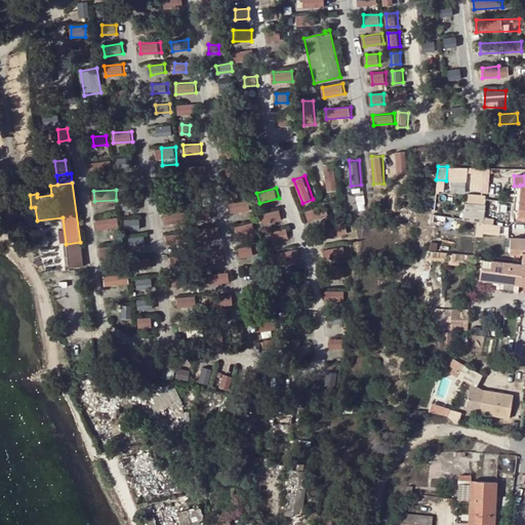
[(478,234),(507,235),(508,224),(486,223),(487,194),(468,193),(467,218),(478,219),(478,234)]
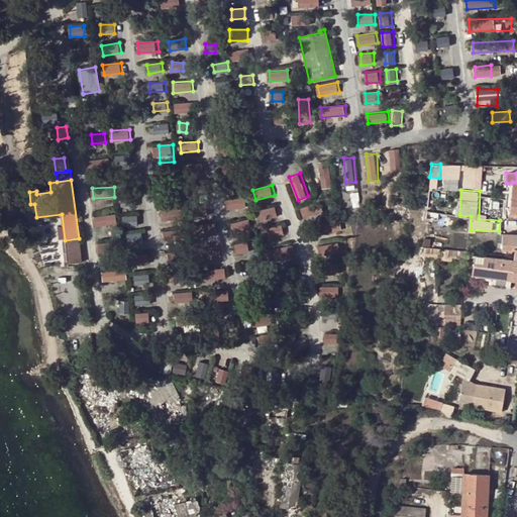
[(227,198),(228,209),(246,207),(245,196),(227,198)]
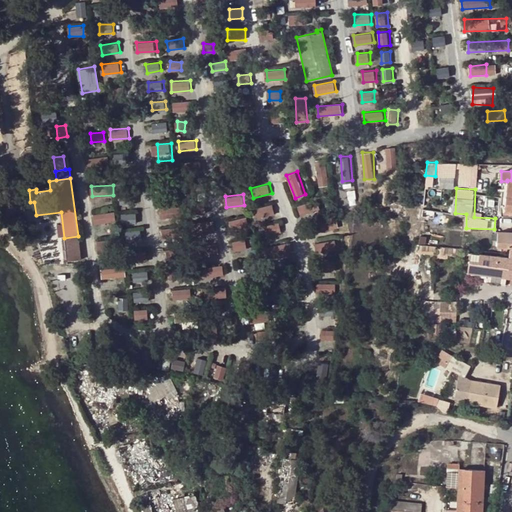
[(318,200),(300,205),(302,215),(321,210),(318,200)]
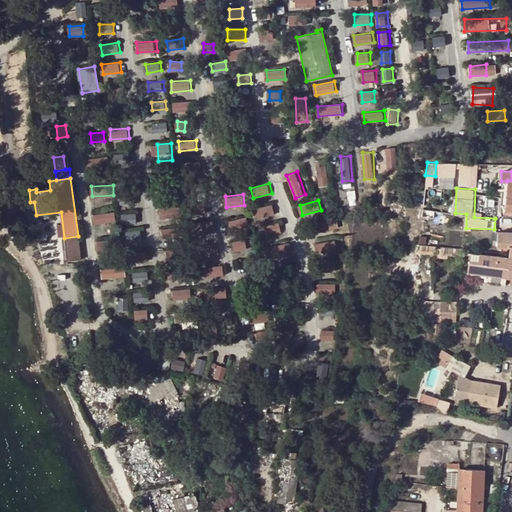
[(194,215),(208,212),(206,202),(192,205),(194,215)]
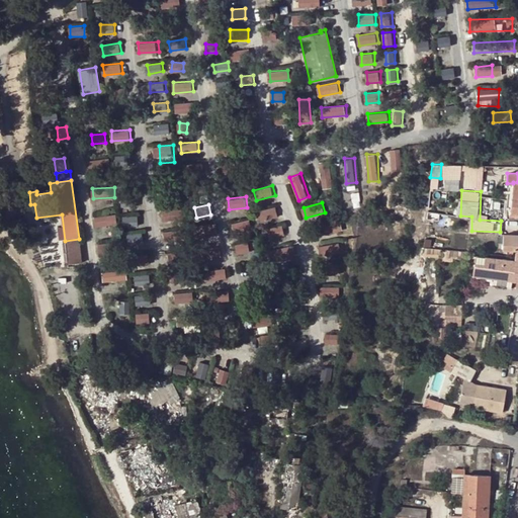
[(260,210),(263,221),(279,217),(276,205),(260,210)]
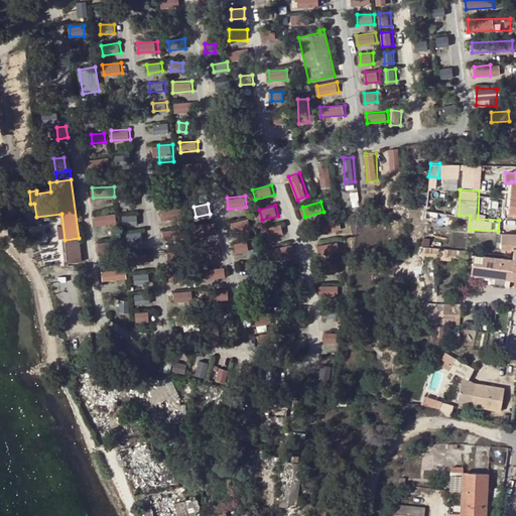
[(117,224),(116,210),(95,211),(96,225),(117,224)]
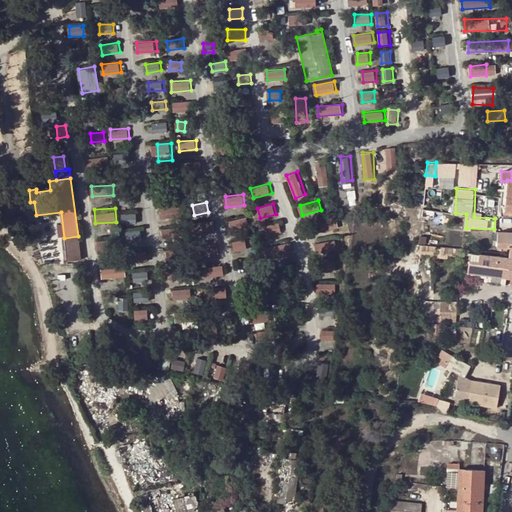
[(137,223),(137,213),(122,213),(122,223),(137,223)]
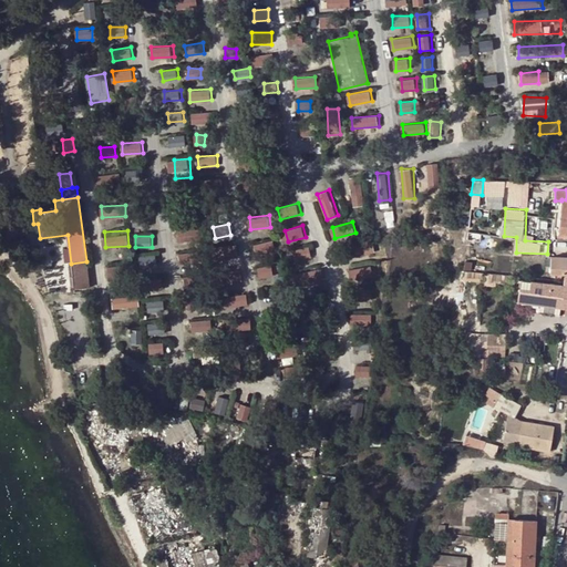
[(259,253),(276,251),(275,241),(258,241),(259,253)]
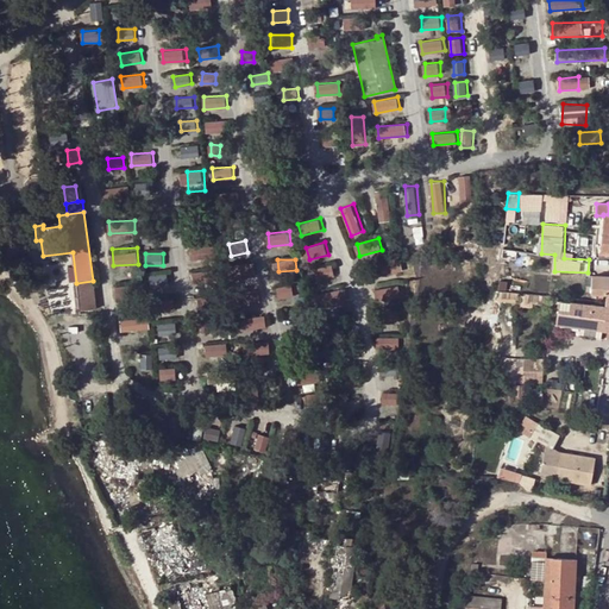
[(402,261),(377,263),(378,276),(402,275),(402,261)]
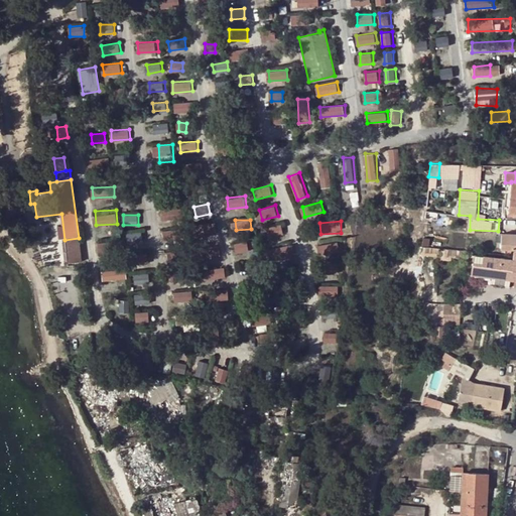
[(216,222),(198,225),(200,236),(218,234),(216,222)]
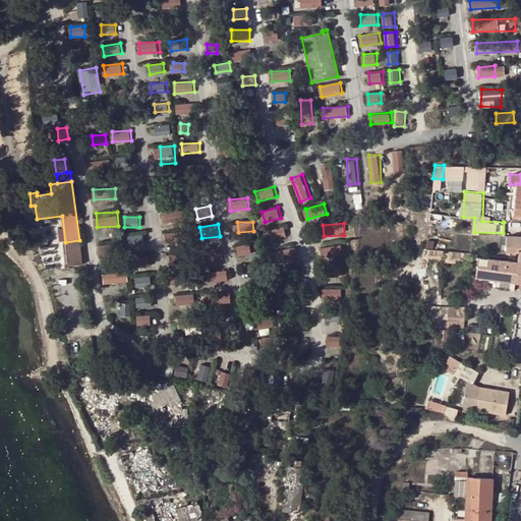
[(286,227),(269,228),(270,238),(287,237),(286,227)]
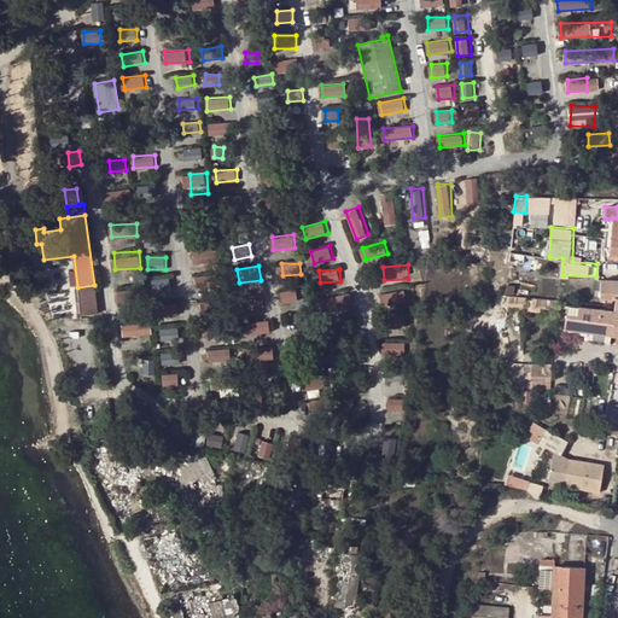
[(170,277),(152,280),(155,293),(173,290),(170,277)]
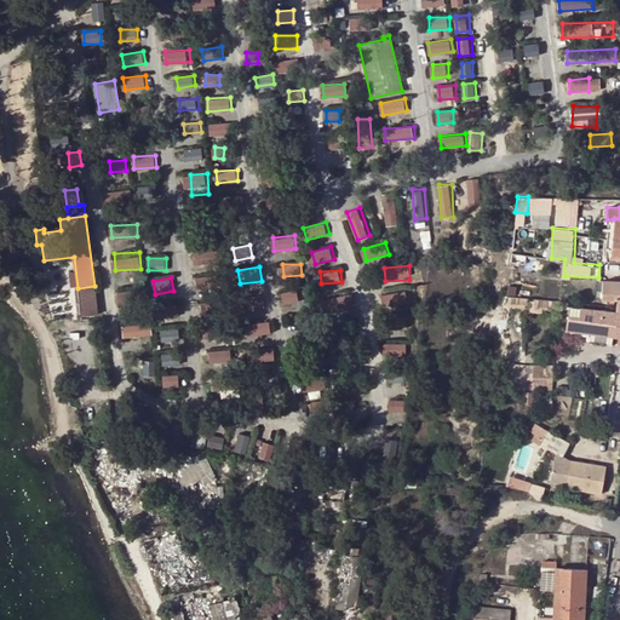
[(619,281),(600,280),(598,298),(616,299),(616,309),(619,308),(619,281)]
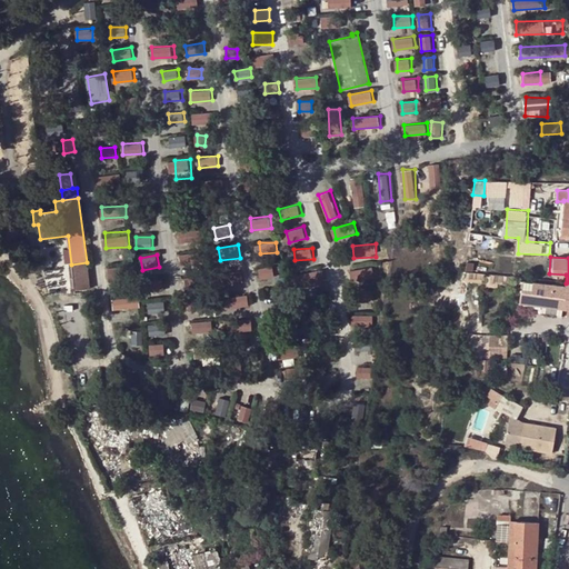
[(75,290),(90,288),(87,262),(71,265),(75,290)]
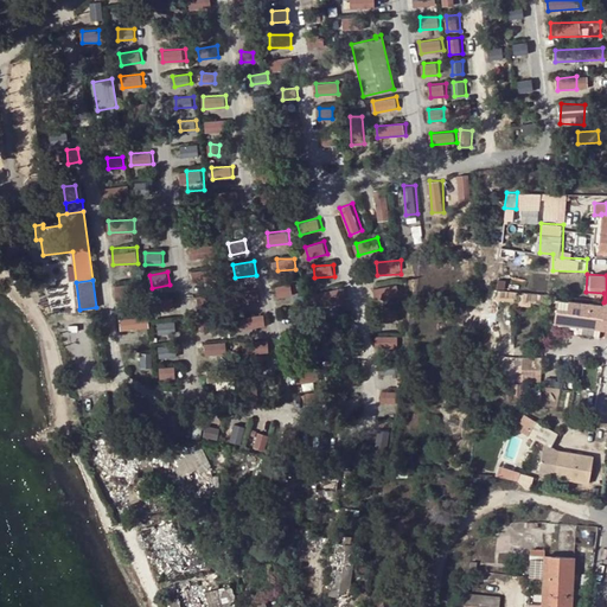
[(344,286),(321,293),(325,304),(347,298),(344,286)]
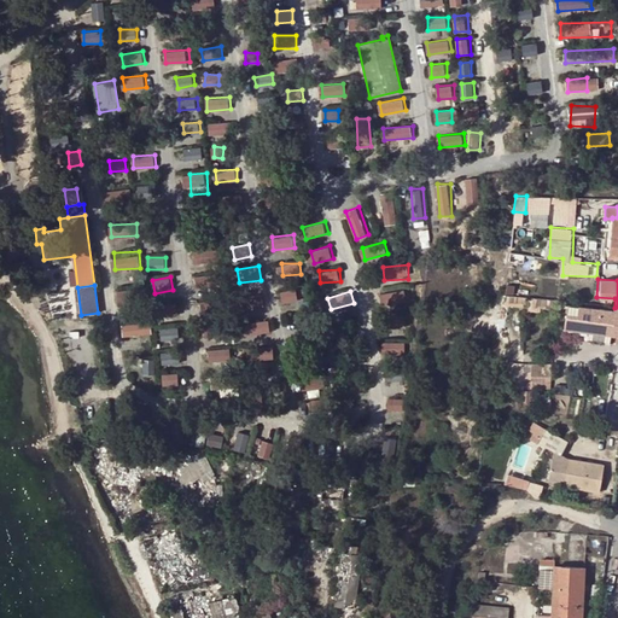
[(384,303),(407,302),(407,291),(383,291),(384,303)]
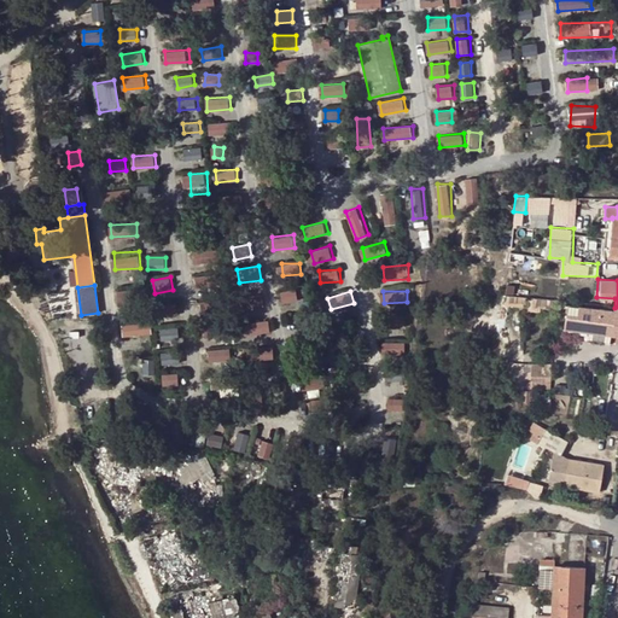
[(239,296),(240,309),(264,308),(264,293),(239,296)]
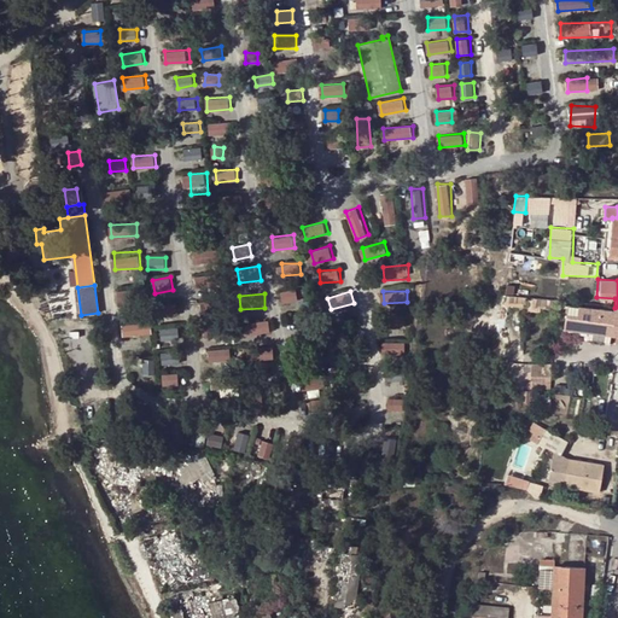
[(509,295),(508,304),(524,305),(525,296),(509,295)]
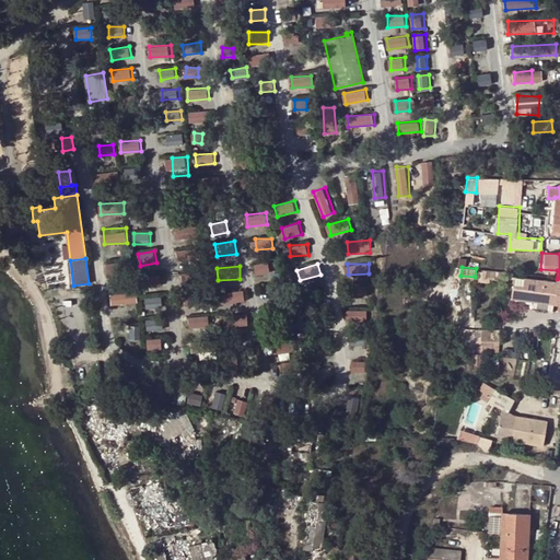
[(146,289),(162,286),(161,275),(144,277),(146,289)]
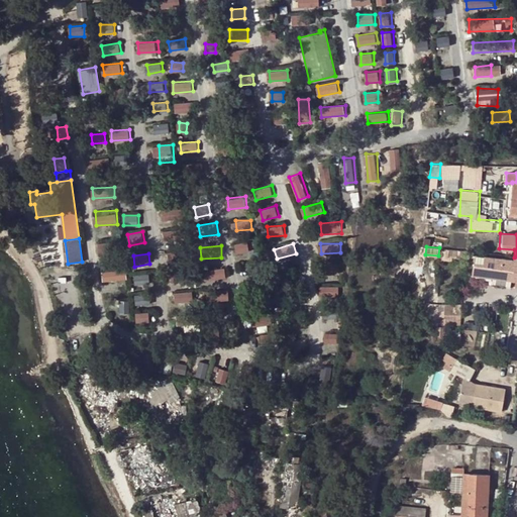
[(423,273),(425,254),(414,253),(413,272),(423,273)]
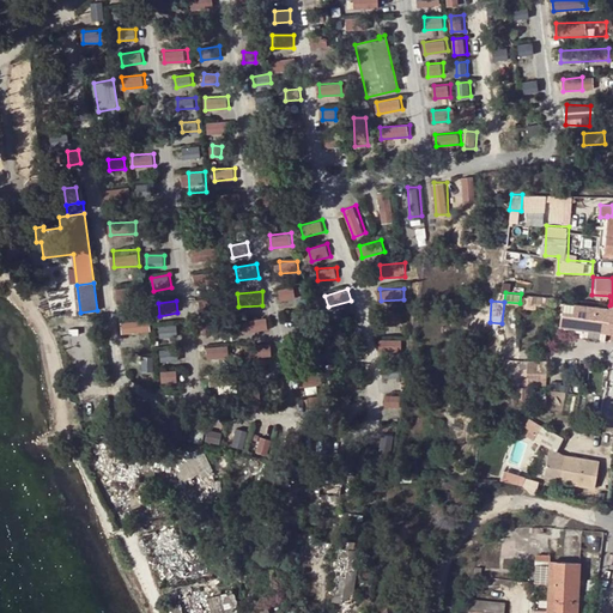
[(570,326),(574,304),(563,303),(560,325),(570,326)]
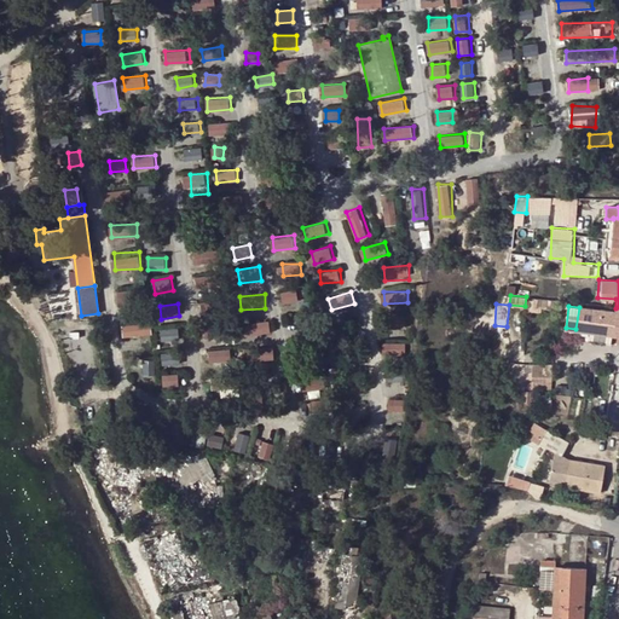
[(611,336),(614,312),(579,307),(576,329),(586,331),(588,331),(611,336)]
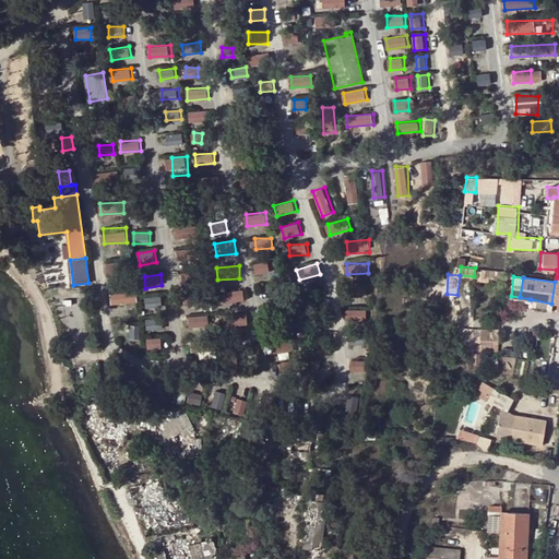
[(368,286),(356,285),(356,296),(368,296),(368,286)]
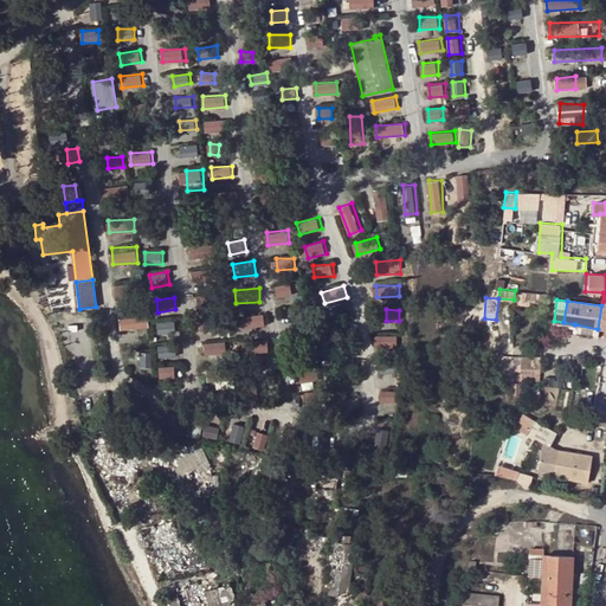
[(239,316),(240,328),(266,326),(265,314),(239,316)]
